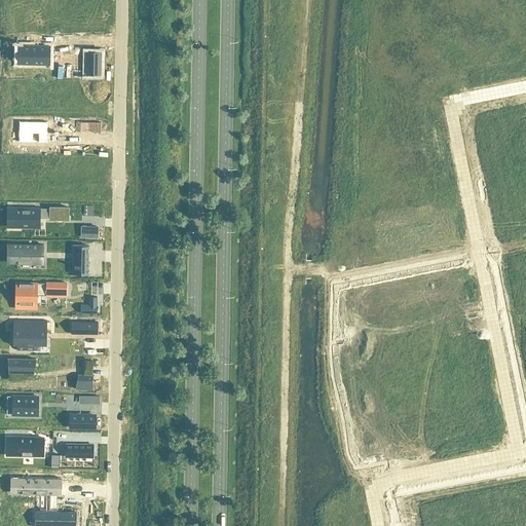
[(19,46),(19,55),(24,55),(23,64),(48,64),(49,46),(19,46)]
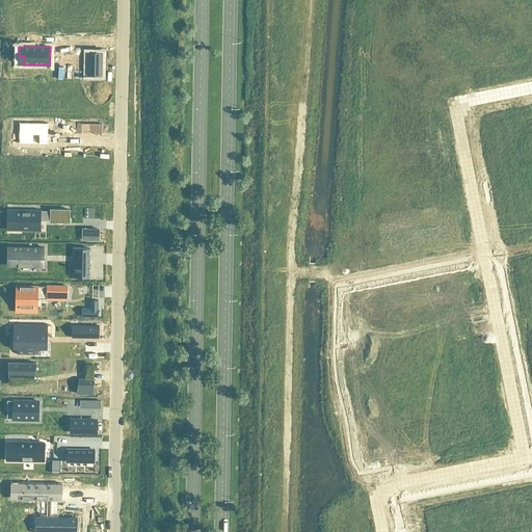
[(87,53),(87,75),(101,75),(101,53),(87,53)]
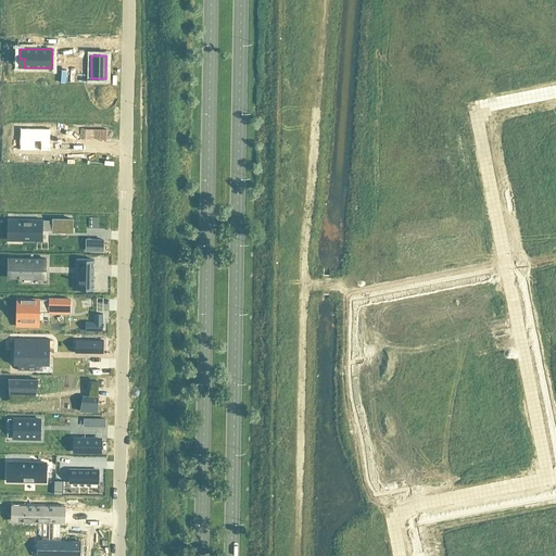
[(449,110),(432,113),(434,122),(451,118),(449,110)]
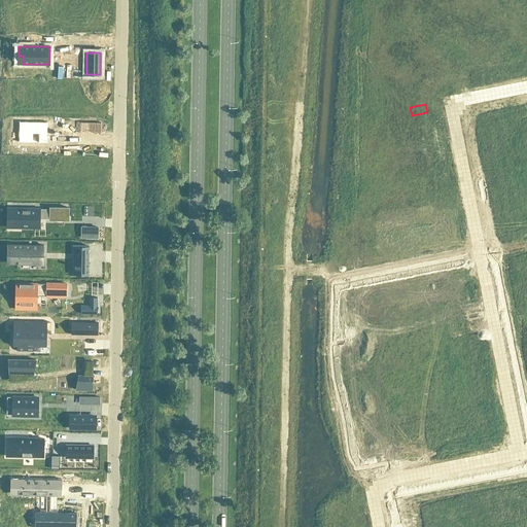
[(394,110),(387,112),(390,128),(397,127),(397,126),(397,124),(396,119),(395,115),(394,110)]
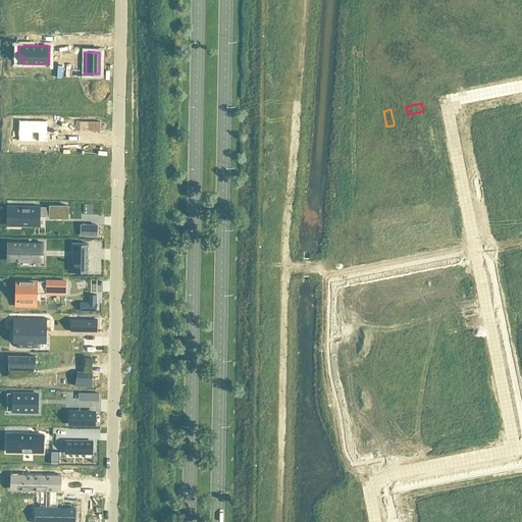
[(383,111),(375,112),(378,127),(386,126),(383,111)]
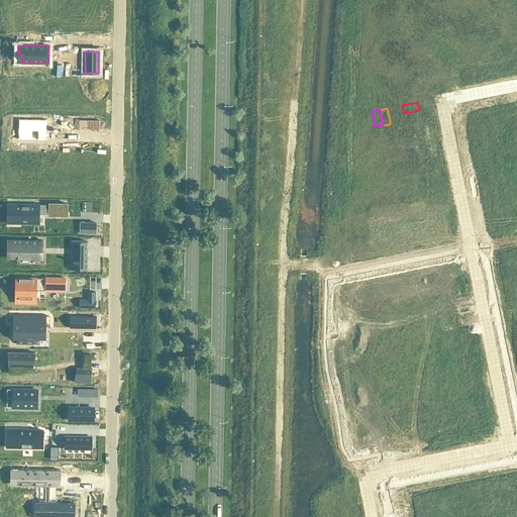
[(419,110),(404,113),(405,121),(420,118),(419,110)]
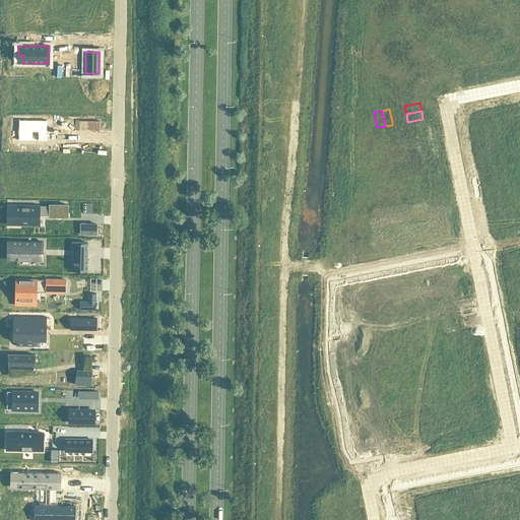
[(374,112),(368,113),(371,129),(377,127),(374,112)]
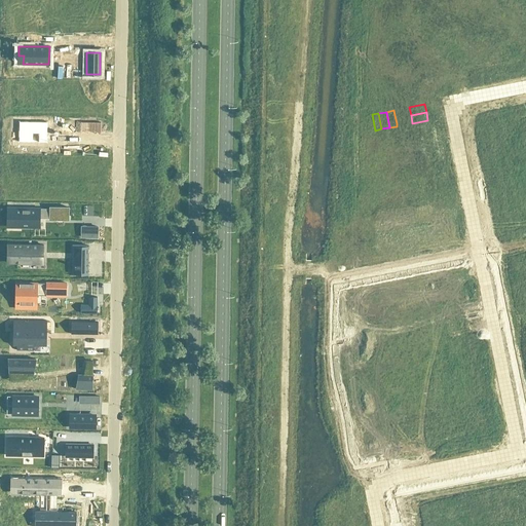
[(372,114),(364,116),(367,132),(375,130),(372,114)]
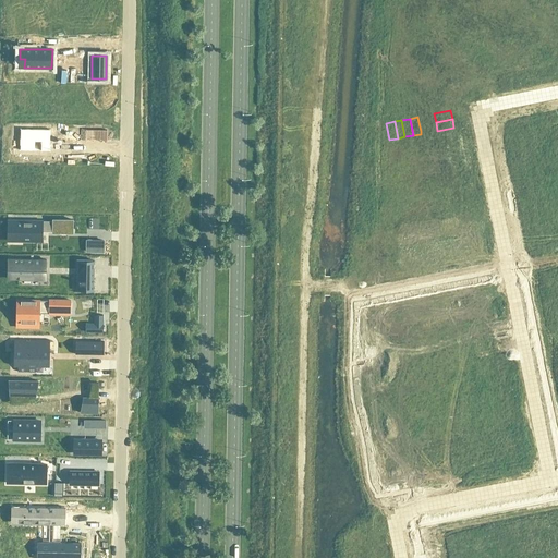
[(386,123),(379,124),(383,141),(389,140),(386,123)]
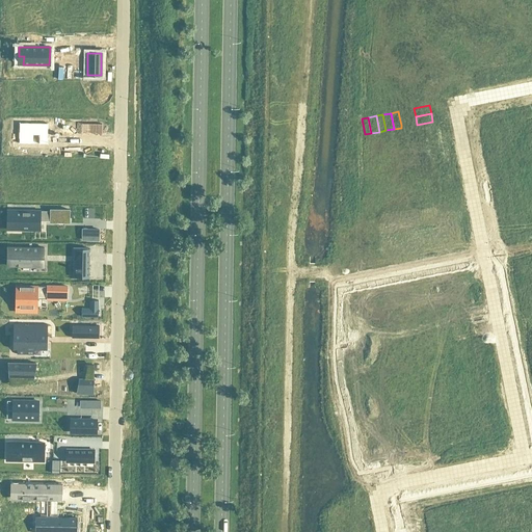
[(362,118),(351,121),(354,136),(365,134),(362,118)]
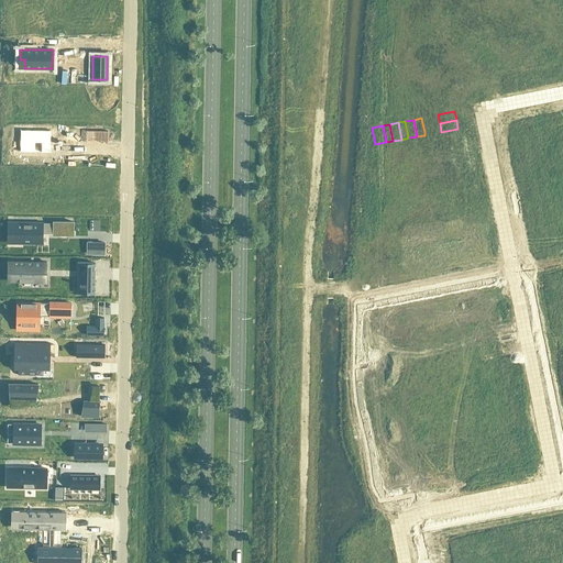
[(457,129),(441,132),(443,141),(460,138),(457,129)]
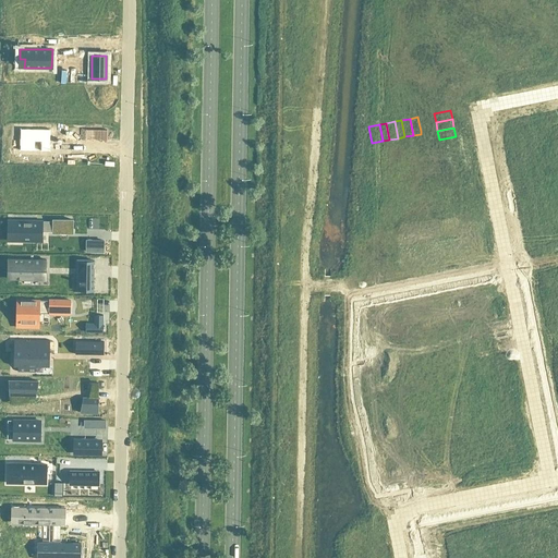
[(20,129),(20,150),(52,152),(52,129),(20,129)]
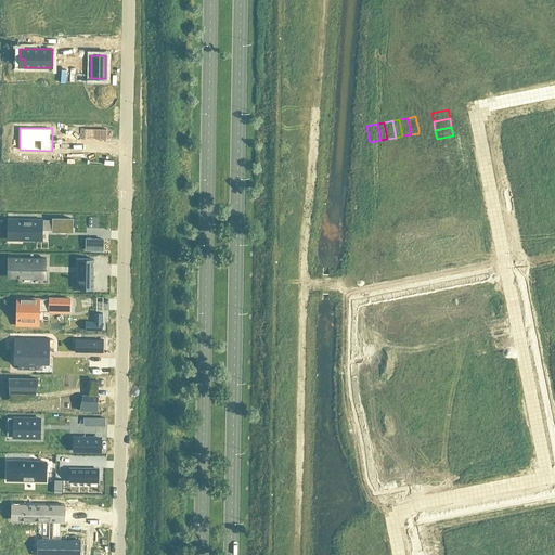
[(453,136),(437,139),(438,146),(454,143),(453,136)]
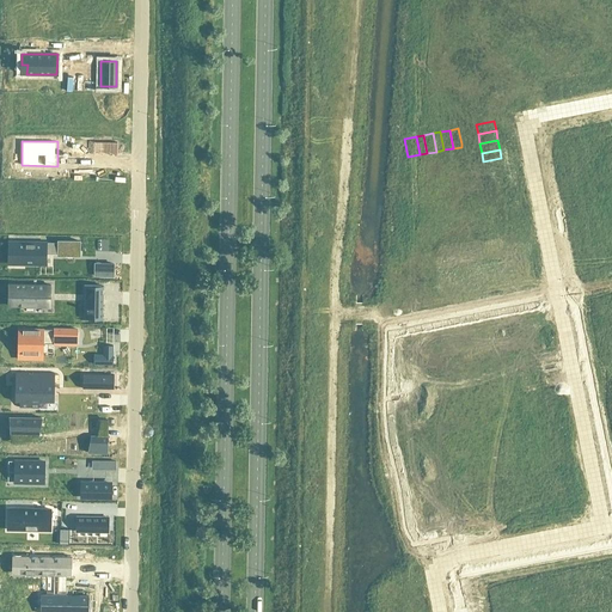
[(501,158),(483,161),(485,171),(503,167),(501,158)]
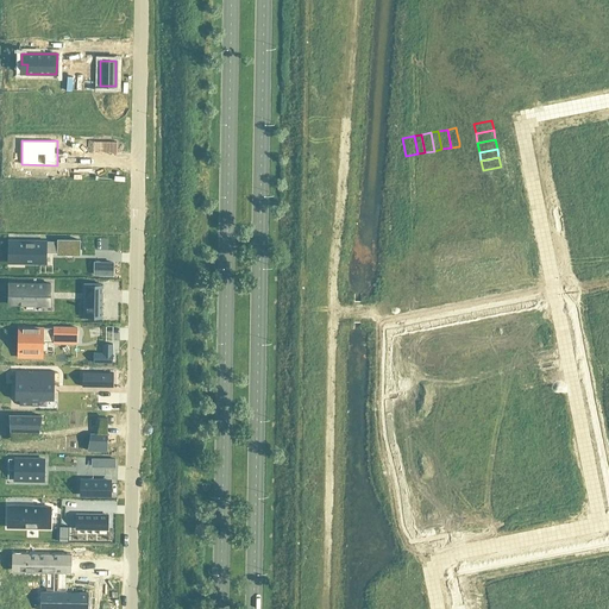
[(501,167),(483,170),(484,180),(488,180),(493,179),(497,177),(502,176),(501,167)]
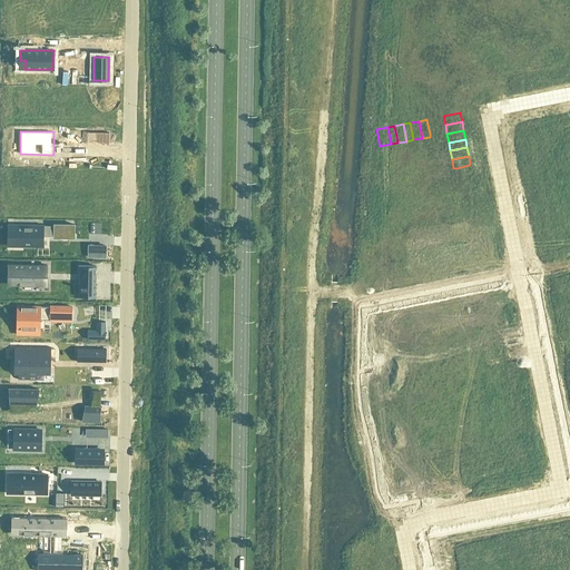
[(374,167),(374,176),(392,177),(393,168),(389,168),(384,168),(380,167),(374,167)]
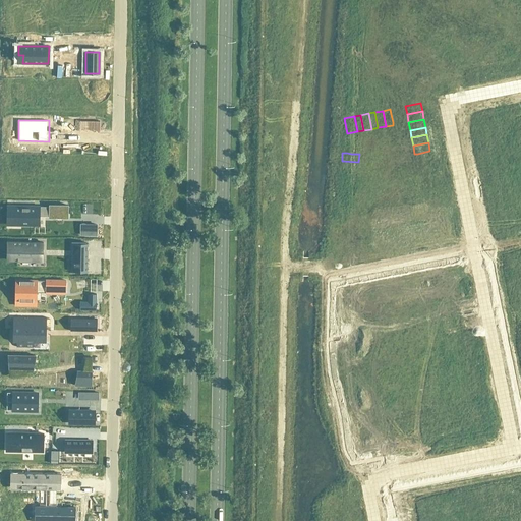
[(342,161),(341,169),(358,170),(358,162),(342,161)]
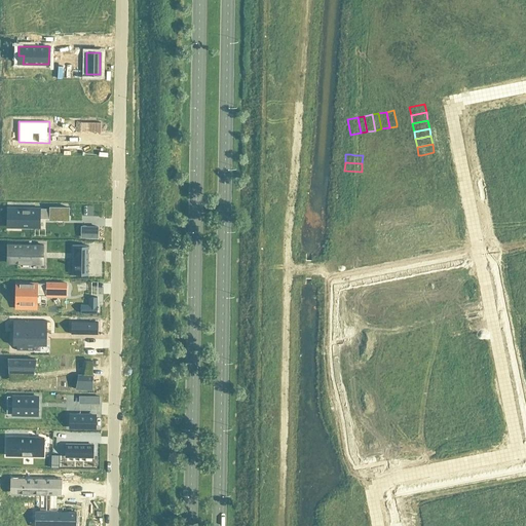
[(344,171),(343,179),(361,180),(362,172),(344,171)]
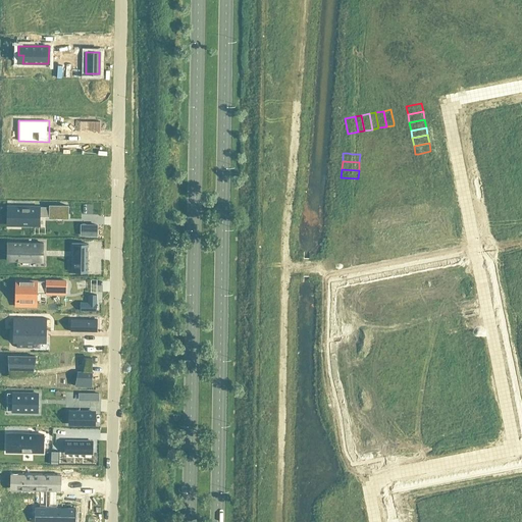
[(376,169),(375,184),(392,185),(393,171),(376,169)]
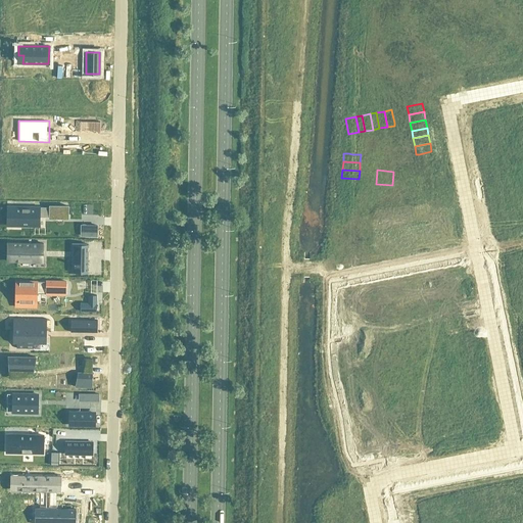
[(392,185),(392,186),(399,187),(400,171),(393,171),(393,172),(392,185)]
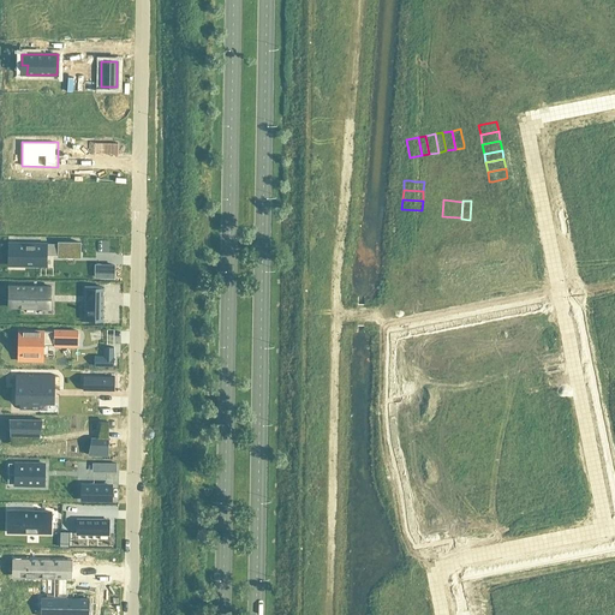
[(503,203),(502,222),(511,222),(512,204),(503,203)]
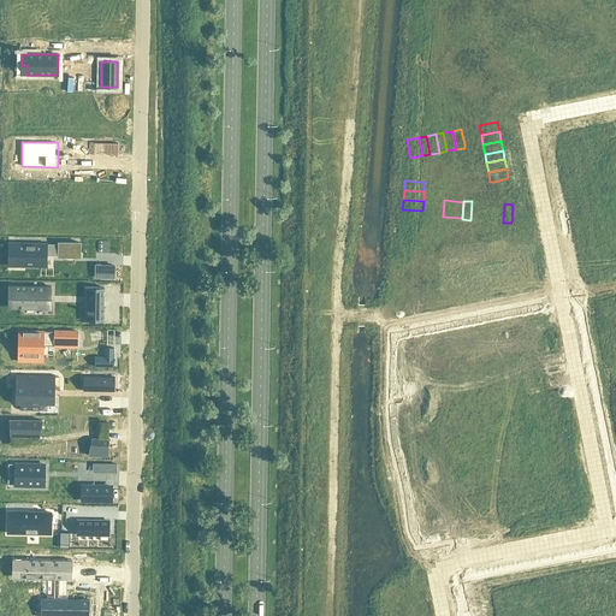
[(402,209),(402,218),(421,220),(422,211),(402,209)]
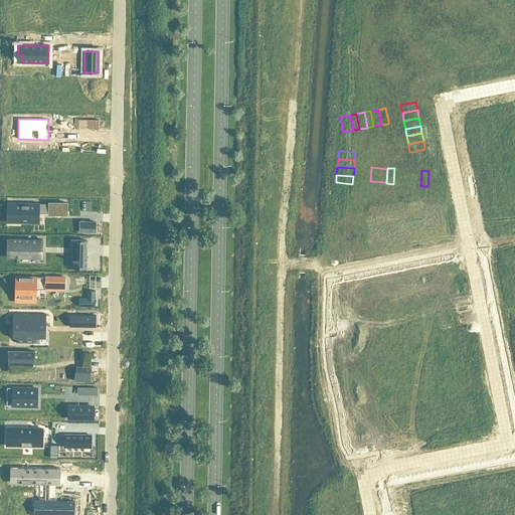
[(336,182),(335,190),(352,191),(352,184),(336,182)]
